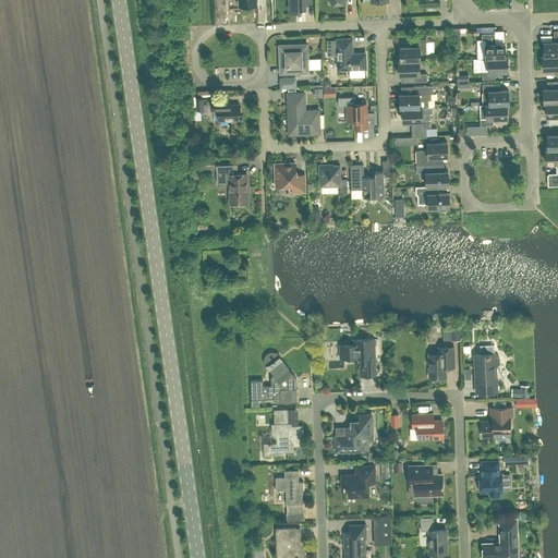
[(311,0),(289,0),(290,12),(305,11),(305,3),(312,3),(311,0)]
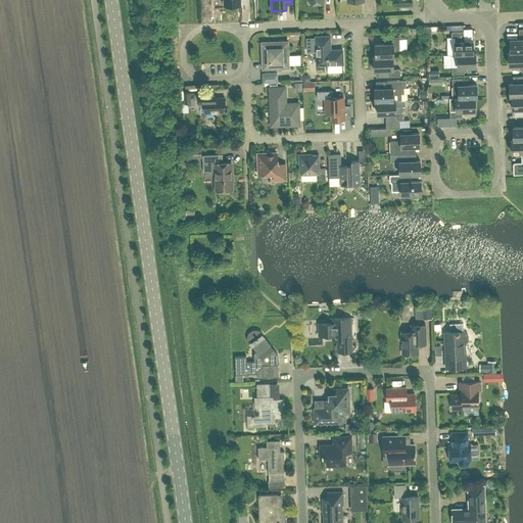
[(519,39),(510,39),(511,51),(511,52),(522,51),(522,28),(519,29),(519,39)]
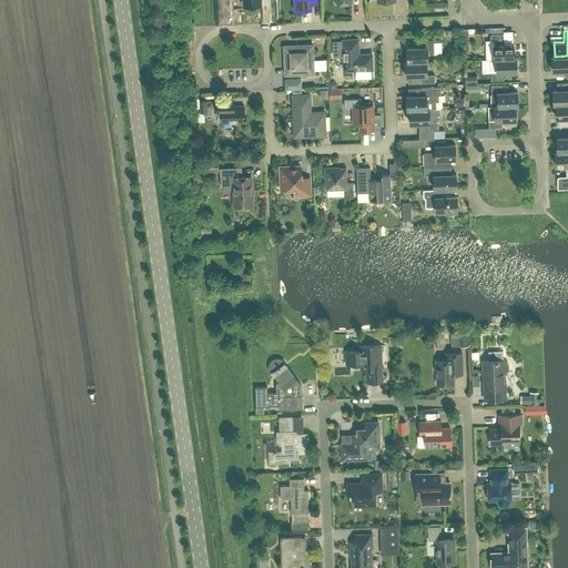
[(495,59),(497,59),(515,58),(514,44),(504,44),(504,33),(490,33),(490,40),(486,40),(486,59),(490,59),(495,59)]
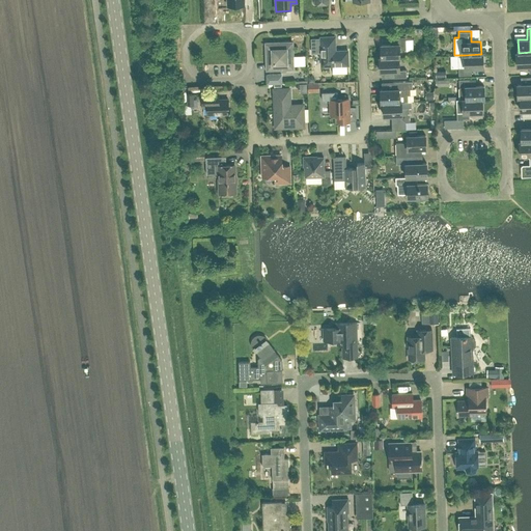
[(320,36),(320,38),(311,38),(311,53),(320,53),(322,65),(348,64),(347,50),(335,51),(335,36),(320,36)]
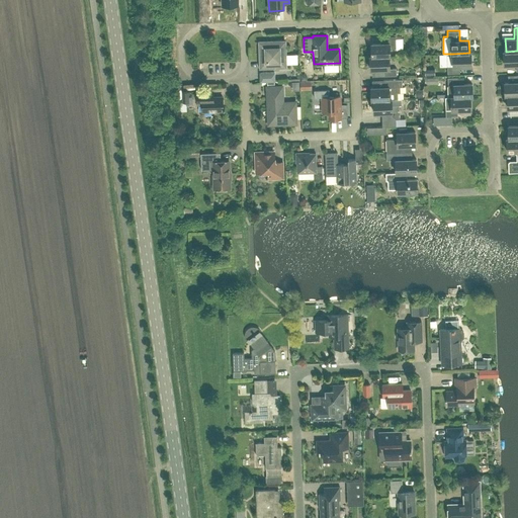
[(390,50),(396,49),(396,35),(383,36),(383,44),(371,44),(372,56),(372,57),(390,56),(391,56),(390,50)]
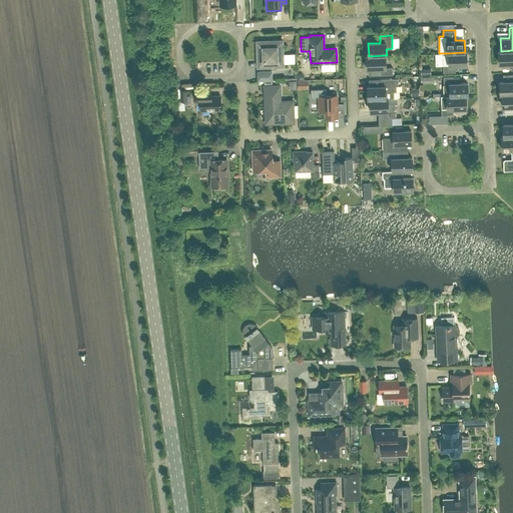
[(257,41),(258,67),(284,66),(283,40),(257,41)]
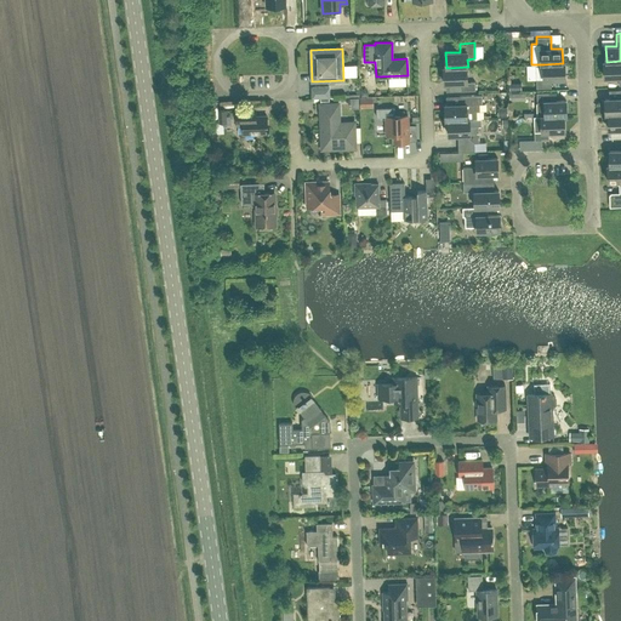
[(607,61),(604,62),(604,77),(619,77),(619,85),(620,84),(620,61),(607,62),(607,61)]
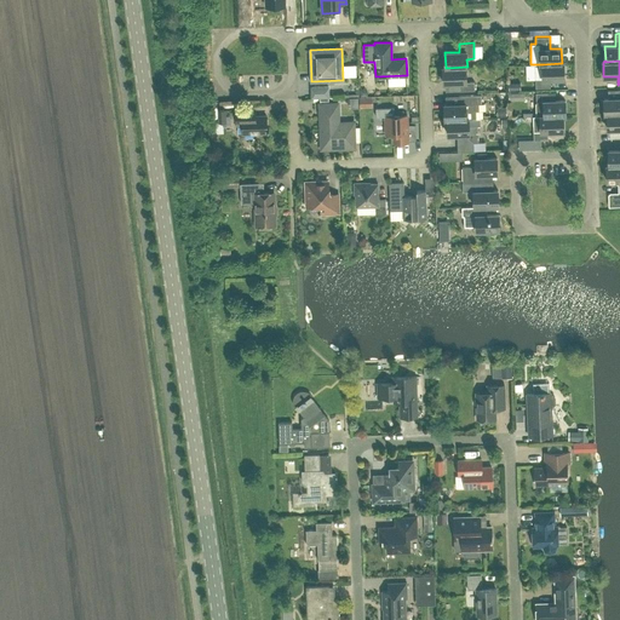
[(543,64),(540,64),(535,64),(535,87),(550,87),(550,79),(564,78),(564,63),(562,63),(543,64)]
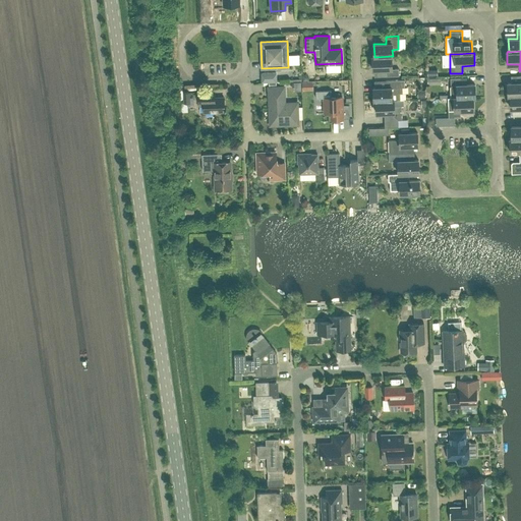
[(392,68),(392,56),(374,57),(374,56),(372,56),(372,69),(387,69),(387,76),(399,75),(399,68),(392,68)]
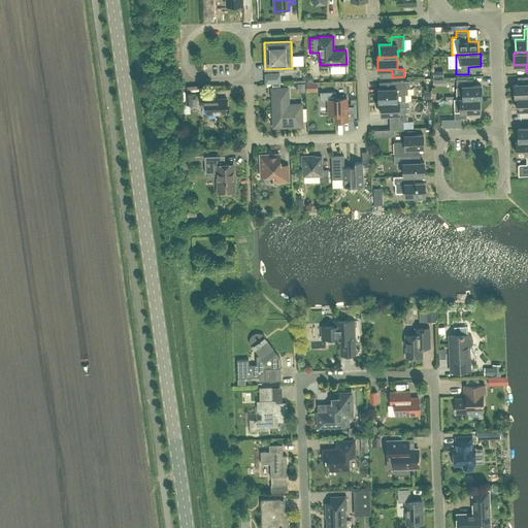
[(265,83),(281,83),(279,73),(265,73),(265,83)]
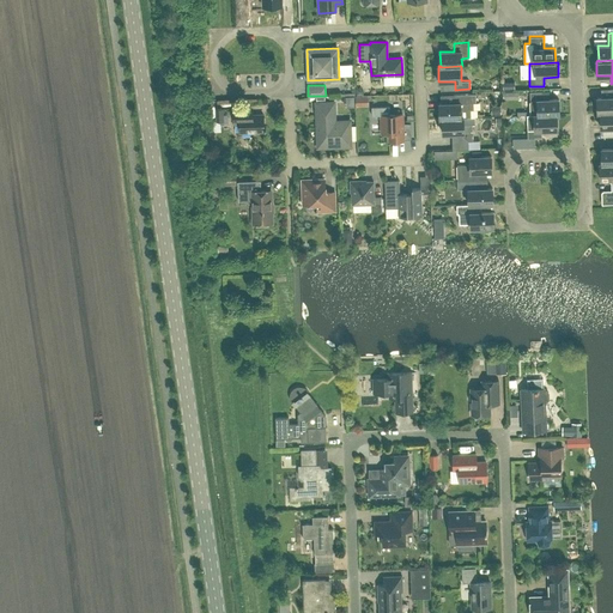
[(598,97),(598,113),(600,113),(612,111),(612,87),(612,89),(612,97),(598,97)]
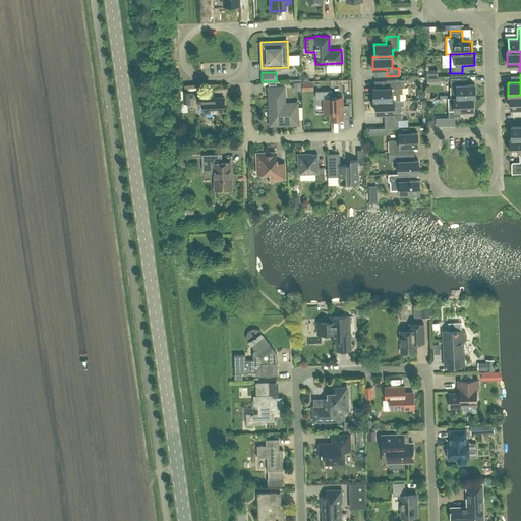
[(462,77),(450,77),(451,84),(451,97),(454,97),(457,97),(473,97),(475,97),(475,83),(463,84),(462,77)]
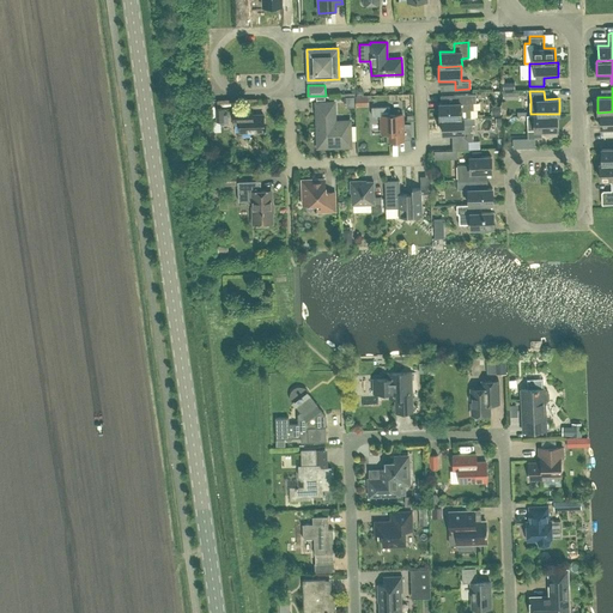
[(439,103),(439,119),(442,119),(461,117),(471,116),(471,109),(477,109),(475,93),(454,95),(454,103),(439,103)]
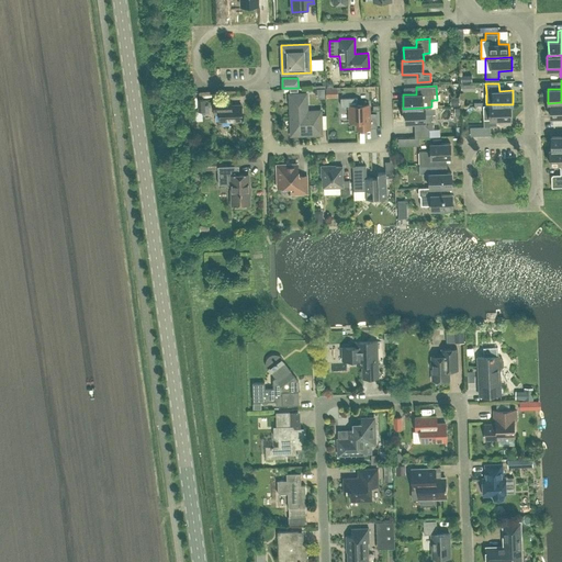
[(334,88),(334,87),(326,88),(325,88),(326,96),(326,97),(338,97),(338,94),(344,94),(344,88),(338,88),(338,87),(334,88)]
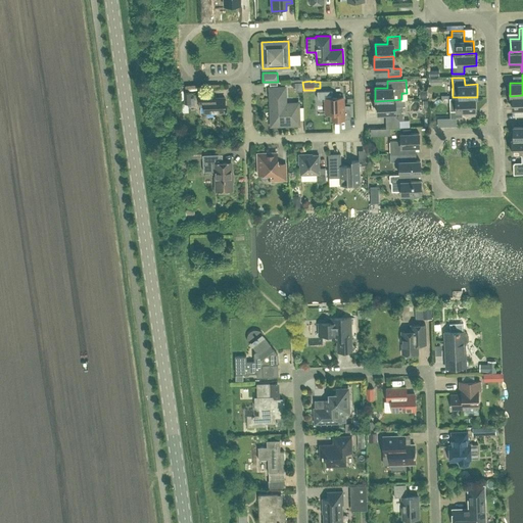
[(270,106),(272,106),(273,124),(292,123),(292,120),(298,120),(297,104),(286,105),(285,87),(270,87),(270,106)]
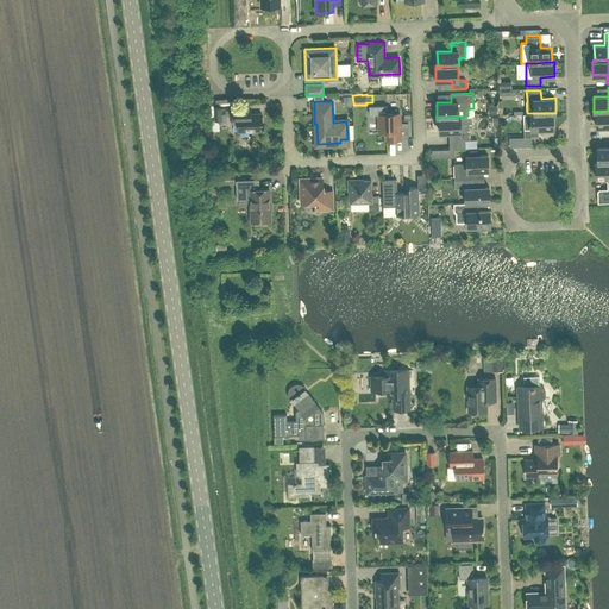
[(387,105),(369,106),(369,114),(378,114),(380,132),(387,131),(387,140),(401,139),(400,113),(387,113),(387,105)]
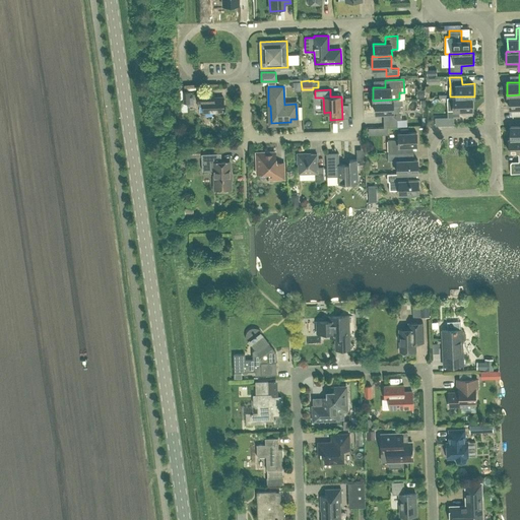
[(223,96),(210,98),(210,91),(198,91),(199,103),(203,102),(204,112),(223,111),(223,115),(224,115),(223,96)]
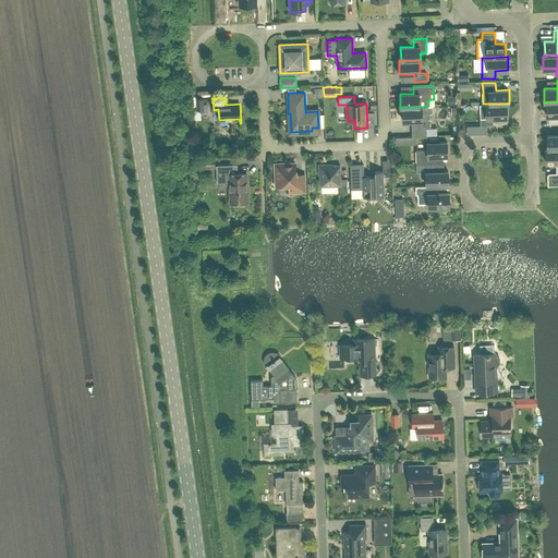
[(557,101),(546,102),(547,116),(557,114),(557,101)]
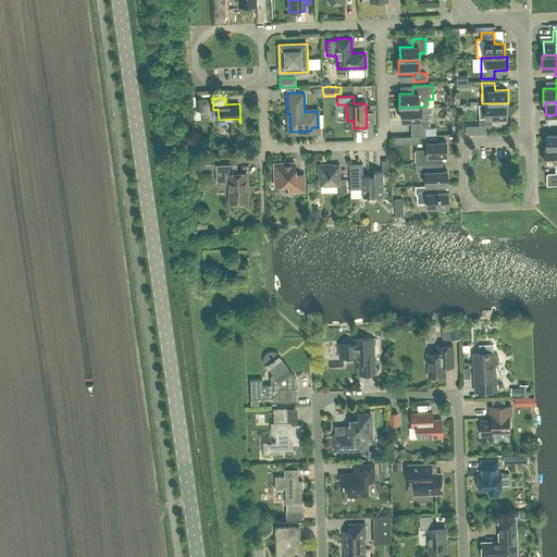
[(482,103),(479,104),(480,125),(485,125),(493,125),(492,118),(507,116),(506,103),(489,103),(485,103),(482,103)]
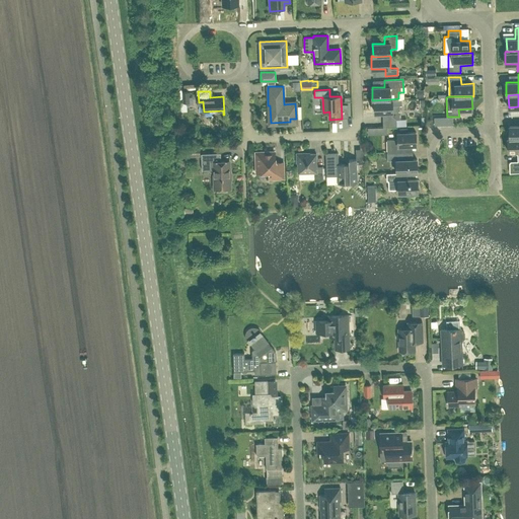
[(375,113),(387,113),(387,120),(400,119),(399,105),(401,105),(401,98),(398,98),(390,99),(374,100),(375,113)]
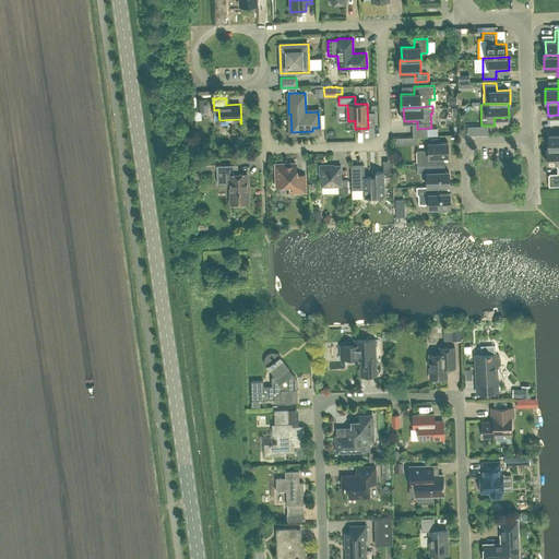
[(558,134),(548,135),(549,149),(549,150),(558,149),(558,134)]
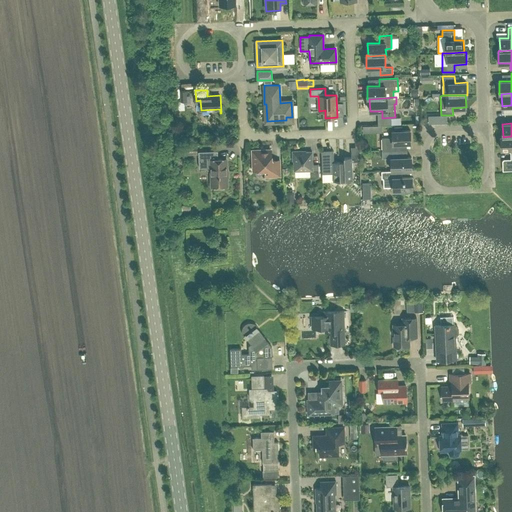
[(393,137),(382,138),(382,151),(387,150),(398,150),(399,150),(399,143),(411,143),(410,130),(402,130),(402,126),(394,126),(394,130),(392,131),(393,137)]
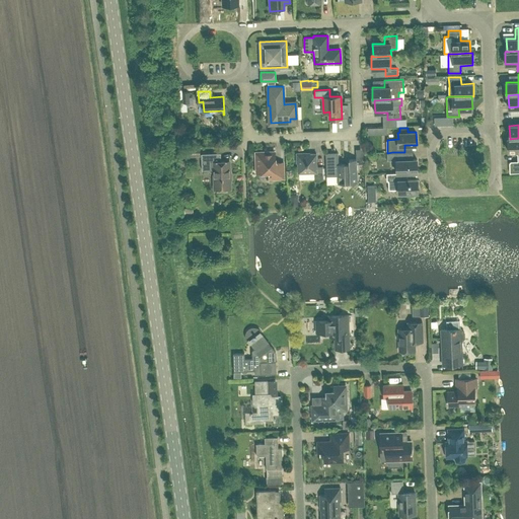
[(518,138),(510,139),(510,138),(508,138),(508,151),(517,151),(518,161),(518,138)]
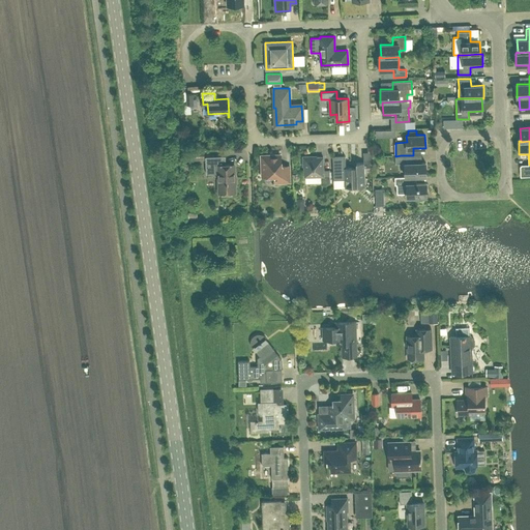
[(186,160),(204,159),(204,149),(185,149),(186,160)]
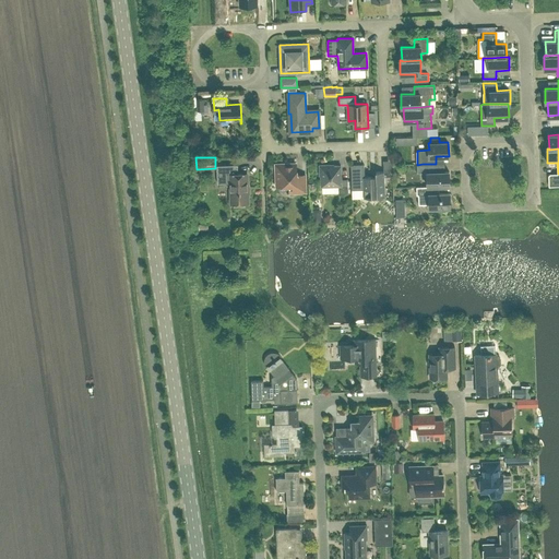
[(306,192),(305,175),(297,175),(296,165),(293,165),(293,163),(285,163),(286,165),(277,165),(278,171),(276,171),(276,179),(280,178),(280,186),(289,186),(289,192),(306,192)]
